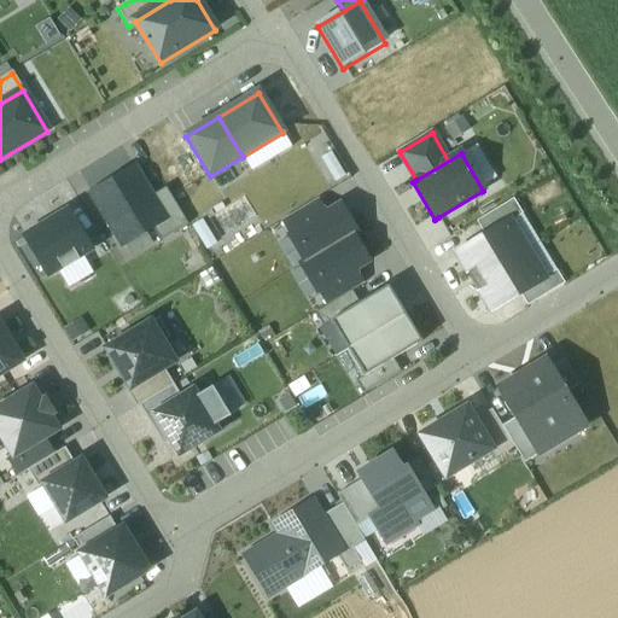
[(167,220),(153,197),(136,170),(94,196),(126,245),(153,228),(167,220)]
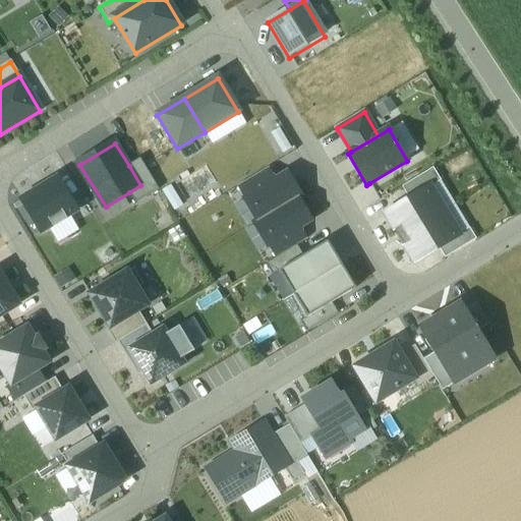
[(140,185),(129,192),(136,204),(159,190),(140,159),(129,166),(140,185)]
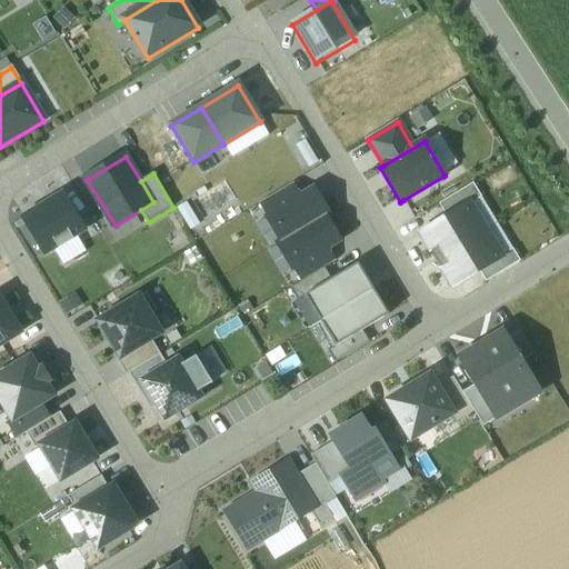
[(440,203),(448,217),(476,201),(483,197),(476,183),(440,203)]
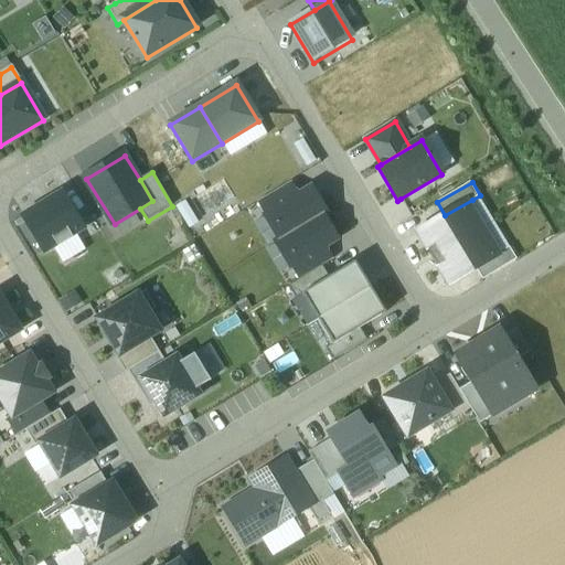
[(266,216),(300,195),(292,183),(258,203),(266,216)]
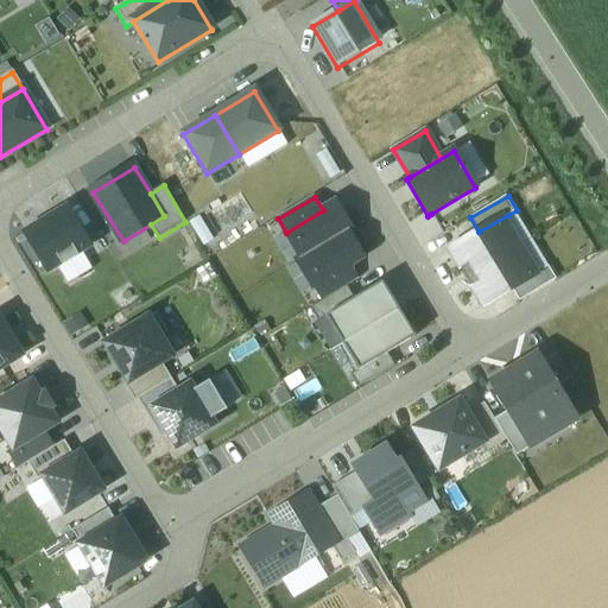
[(286,233),(303,259),(347,233),(353,229),(336,203),(323,210),(286,233)]
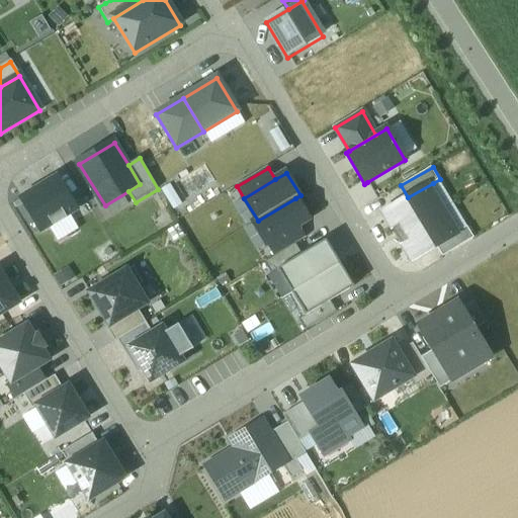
[(33,193),(22,199),(41,231),(41,232),(52,225),(54,227),(67,219),(66,217),(75,211),(75,210),(76,209),(58,178),(45,186),(42,184),(31,191),(33,193)]
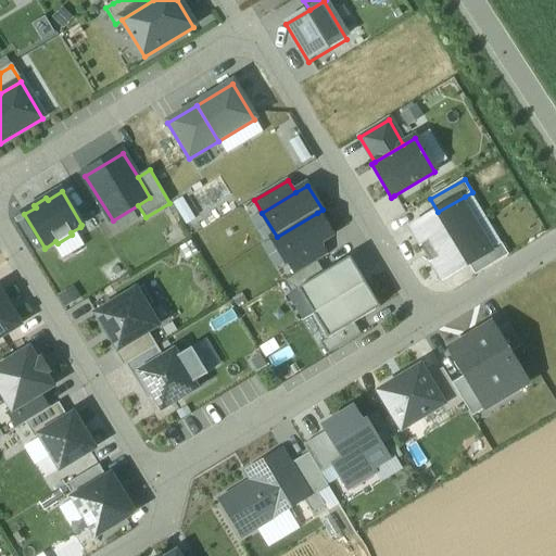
[(438,212),(413,226),(429,253),(480,224),(465,197),(438,212)]
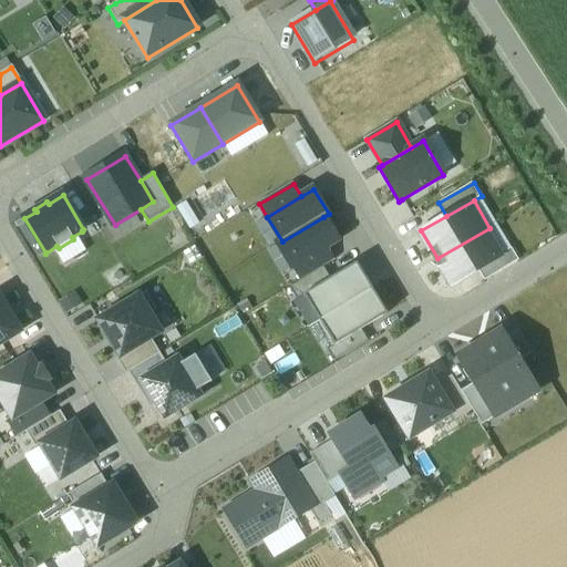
[(339,241),(323,217),(282,241),(278,245),(294,269),(327,249),(339,241)]
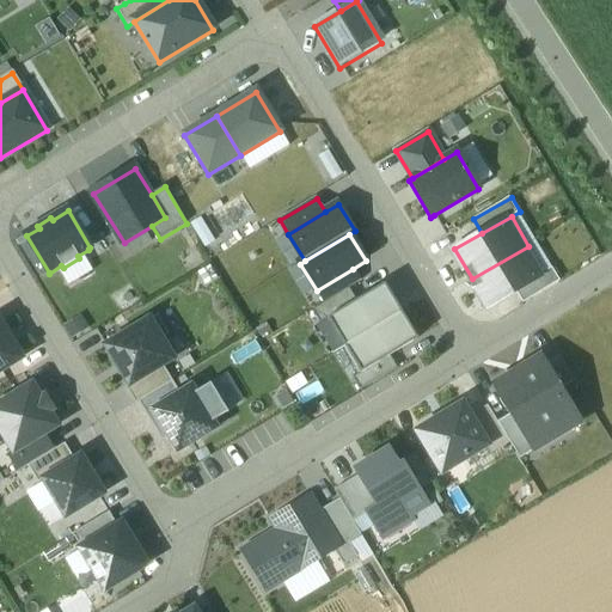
[(528,246),(472,279),(489,308),(519,292),(545,276),(528,246)]
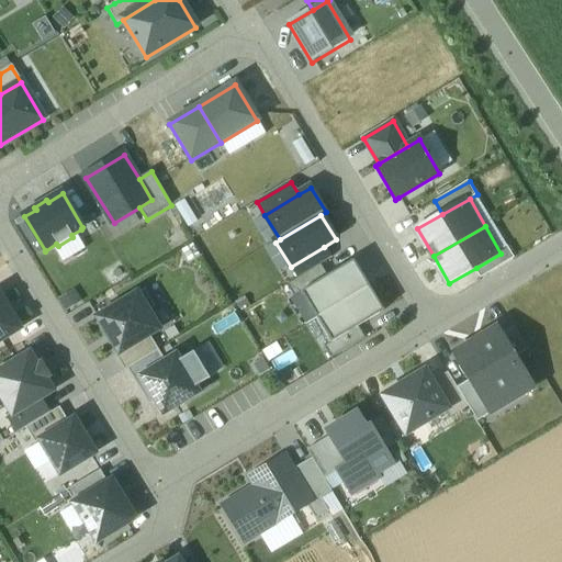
[(332,260),(324,247),(291,267),(299,280),(321,267),(332,260)]
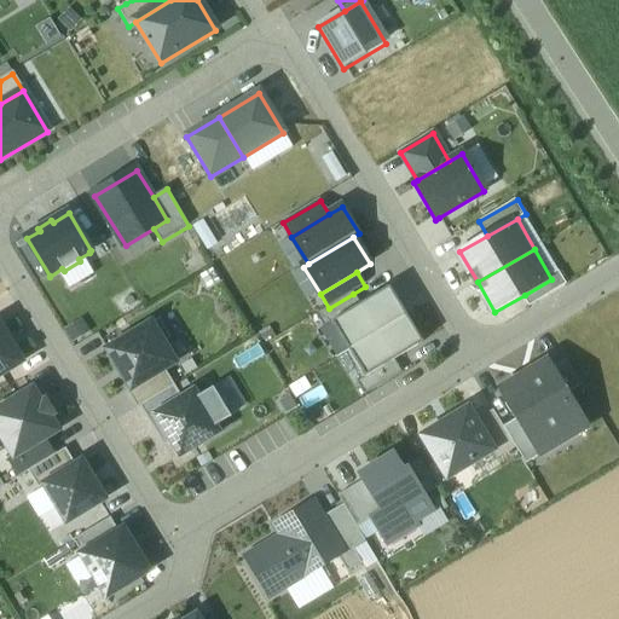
[(551,279),(525,295),(531,307),(570,285),(563,273),(551,279)]
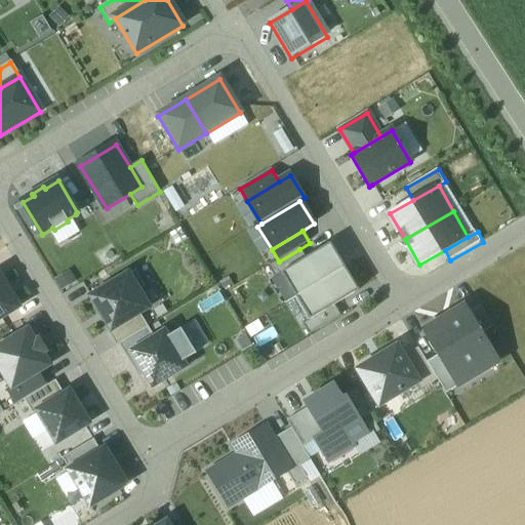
[(306,259),(281,274),(295,298),(345,269),(330,244),(306,259)]
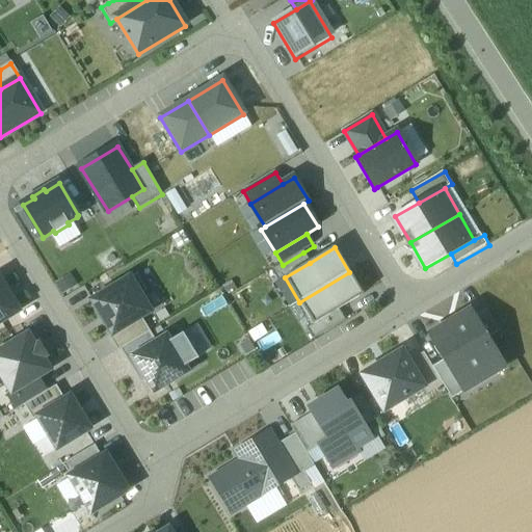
[(277,282),(285,277),(310,263),(303,253),(283,265),(271,271),(277,282)]
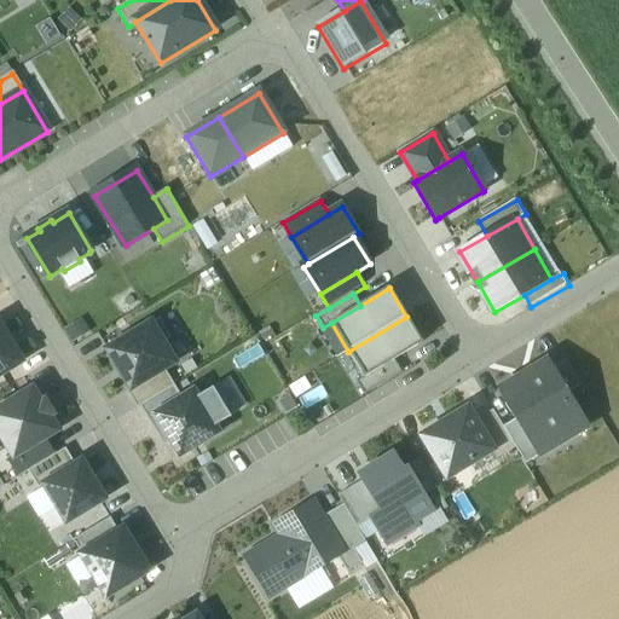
[(423,345),(406,317),(348,352),(365,380),(394,362),(423,345)]
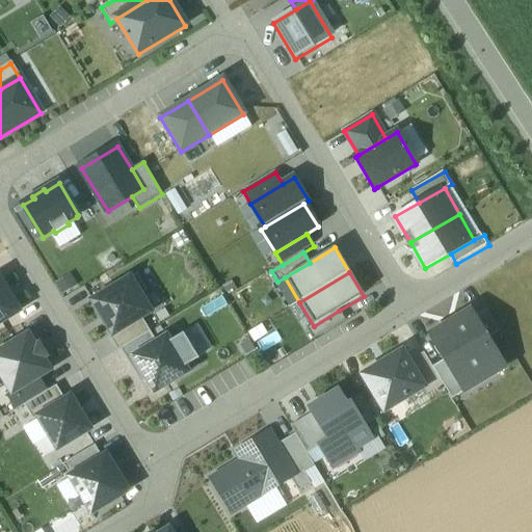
[(137,275),(92,301),(112,335),(140,318),(150,312),(140,296),(148,291),(137,275)]
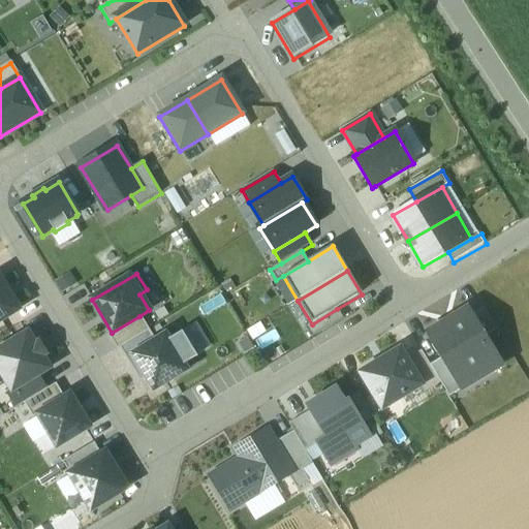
[(0,321),(19,310),(0,279),(0,321)]
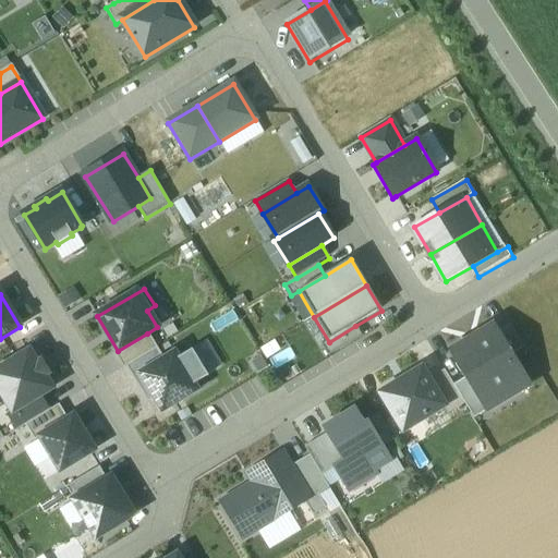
[(362,337),(355,326),(329,342),(322,346),(329,358),(362,337)]
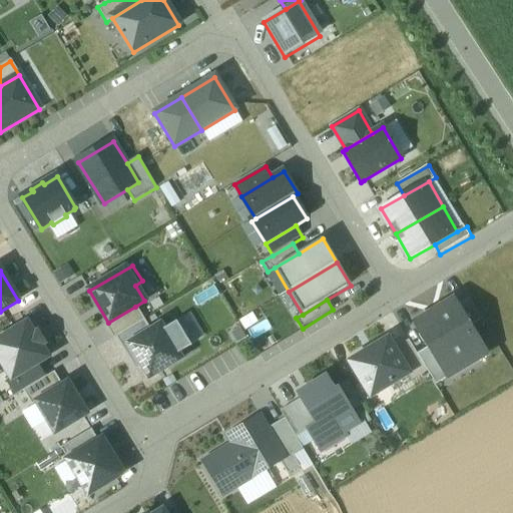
[(469,300),(458,307),(470,326),(481,320),(469,300)]
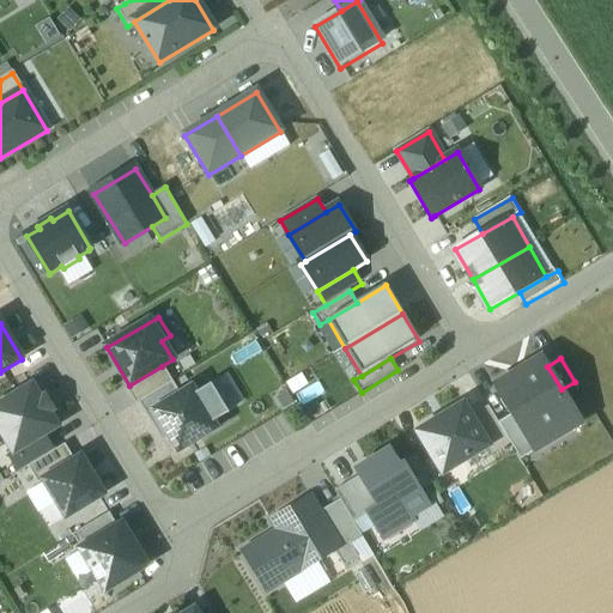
[(542,359),(496,387),(513,416),(534,451),(581,423),(562,389),(547,366),(545,362),(542,359)]
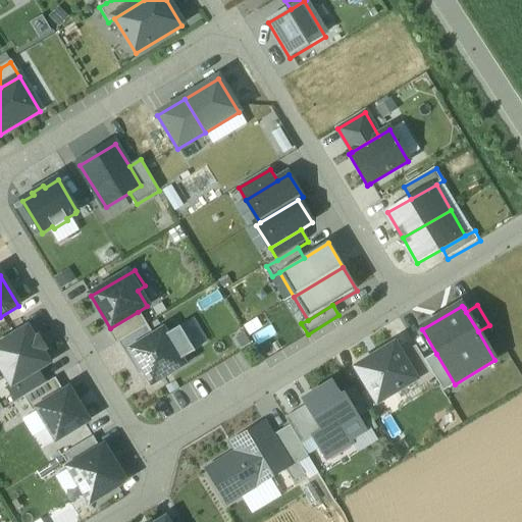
[(147,326),(138,312),(110,328),(107,330),(116,345),(147,326)]
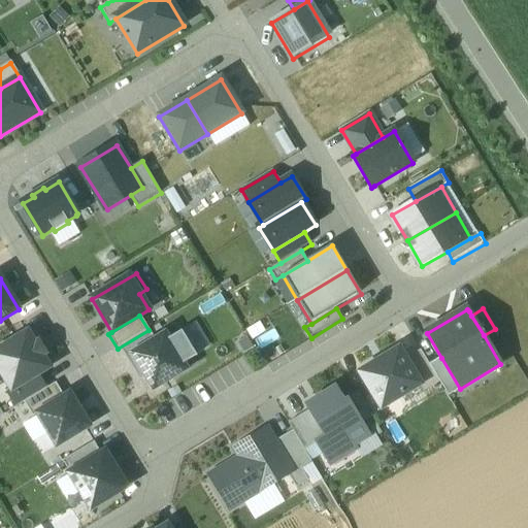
[(0,345),(0,380),(8,394),(38,377),(52,369),(45,358),(50,356),(40,340),(35,342),(28,329),(0,345)]
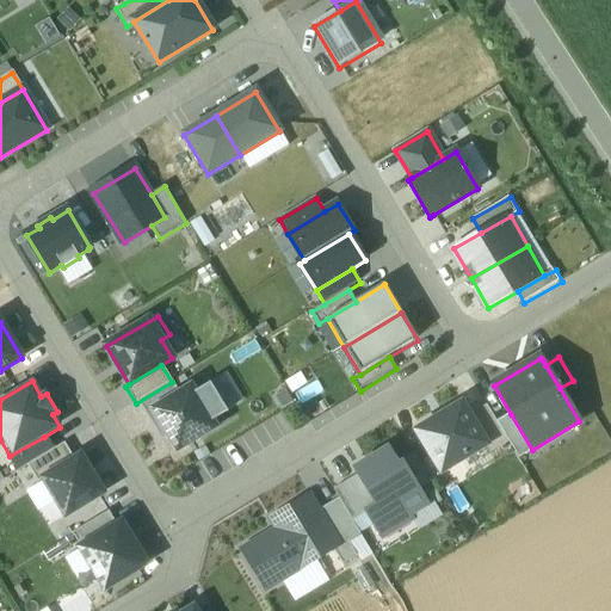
[(153,411),(180,395),(172,382),(136,403),(160,443),(170,438),(153,411)]
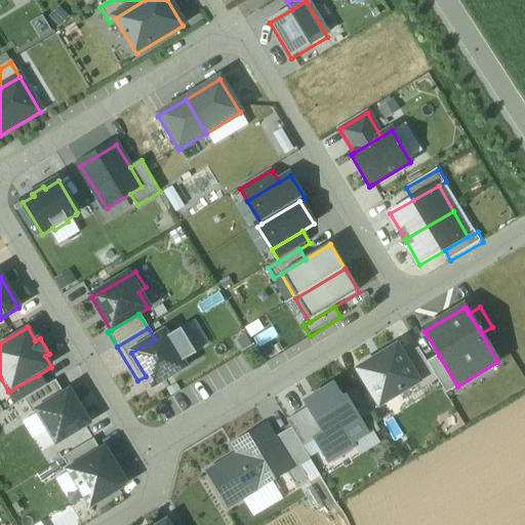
[(155,339),(131,353),(146,376),(153,388),(185,368),(182,363),(196,355),(180,329),(167,337),(164,333),(155,339)]
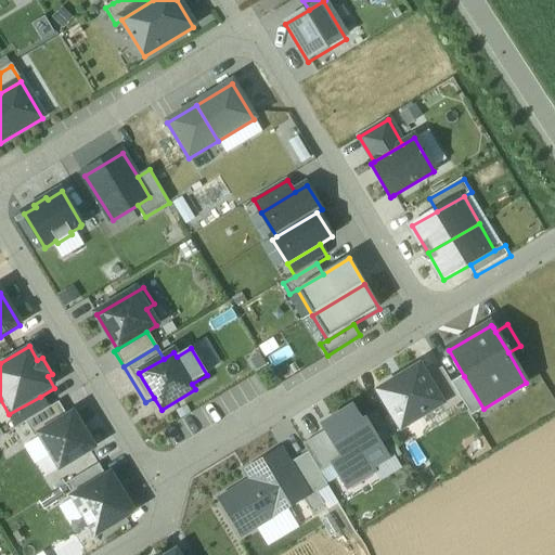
[(418,368),(378,391),(401,429),(441,404),(426,378),(418,368)]
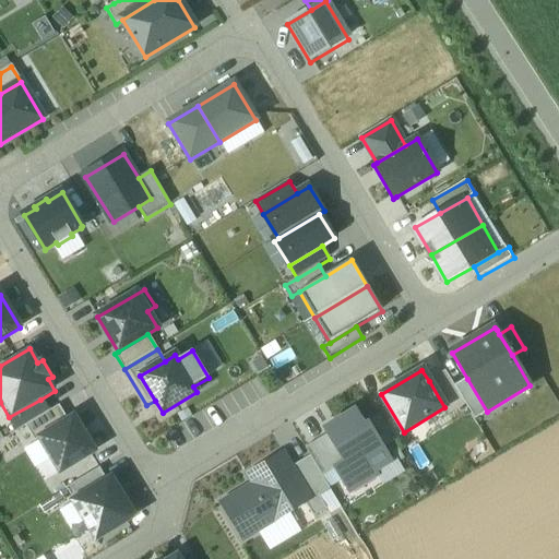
[(445,371),(429,381),(444,407),(449,415),(465,405),(454,387),(445,371)]
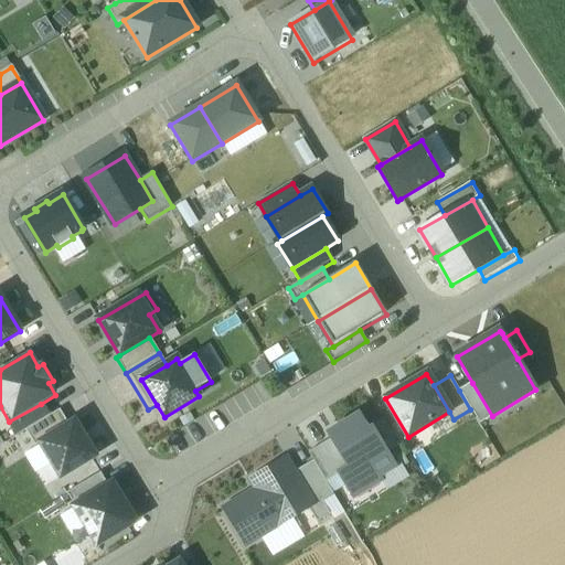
[(479,424),(492,416),(472,383),(459,391),(470,409),(479,424)]
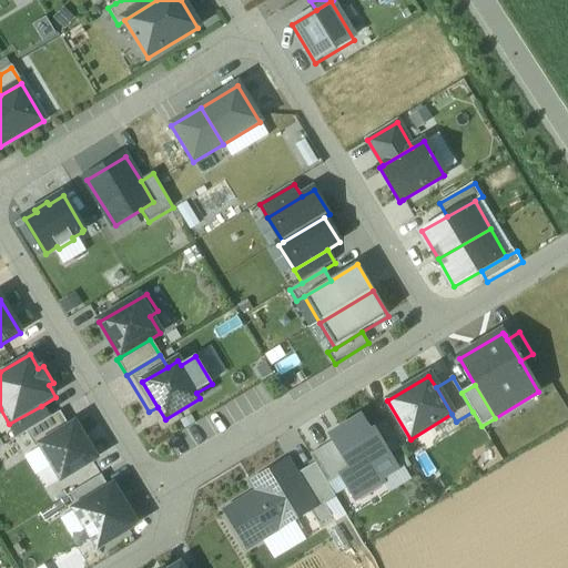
[(18,438),(26,434),(50,419),(41,406),(9,424),(18,438)]
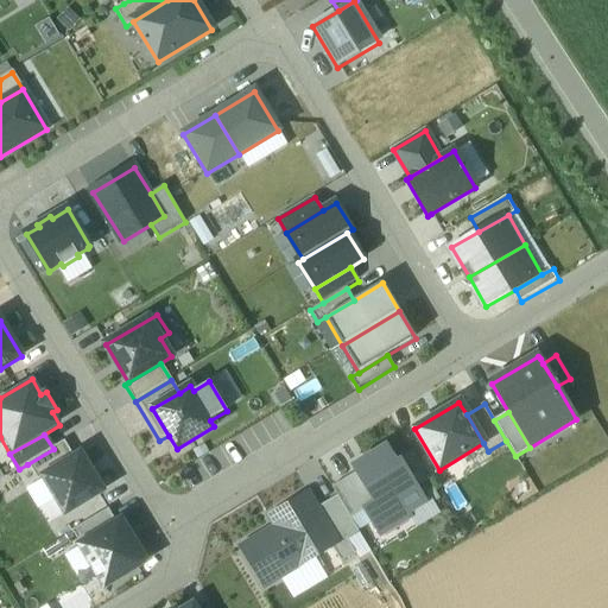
[(27,464),(37,481),(43,477),(74,458),(64,442),(54,449),(27,464)]
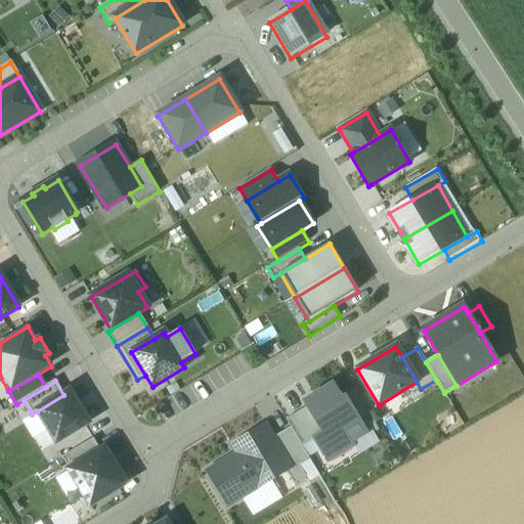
[(333,386),(304,402),(308,408),(320,429),(311,434),(314,440),(328,463),(353,447),(351,443),(366,433),(359,421),(369,415),(355,391),(341,399),(333,386)]
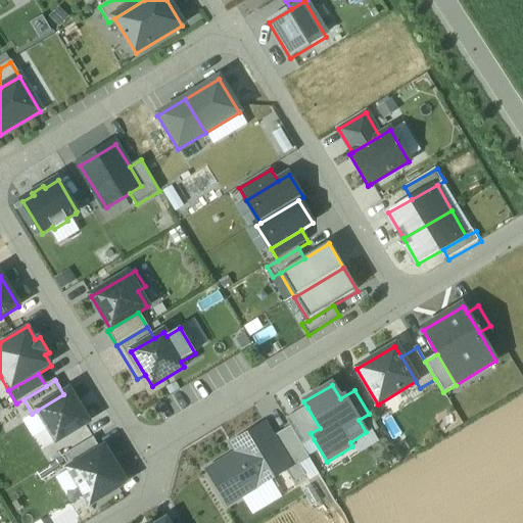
[(63,394),(37,411),(56,442),(89,423),(69,390),(63,394)]
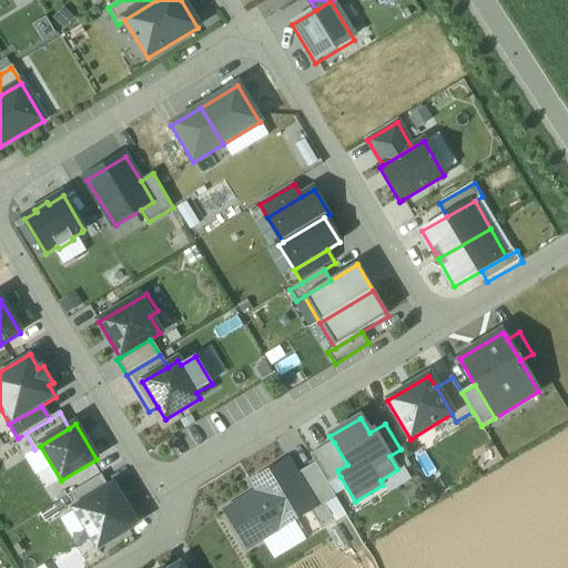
[(341,477),(337,470),(347,465),(334,443),(311,456),(315,465),(328,485),(341,477)]
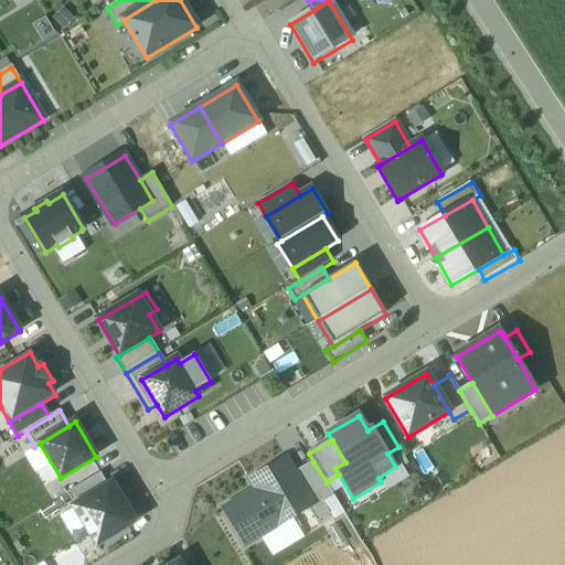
[(308,509),(313,505),(295,473),(286,459),(251,481),(256,490),(224,510),(246,546),(308,509)]
